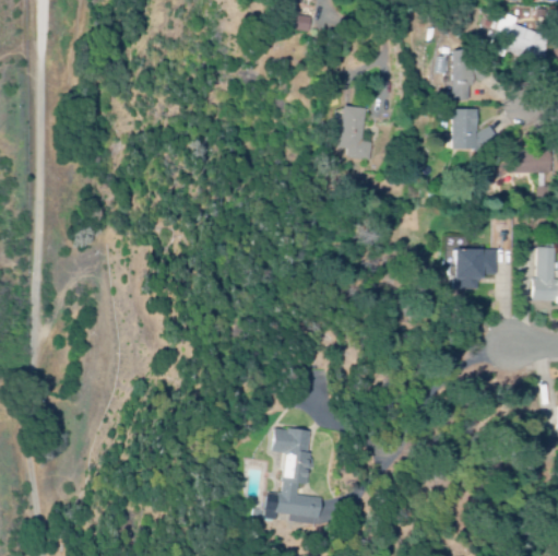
[(515,24),(518,16),(503,12),(493,44),(542,60),(549,36),(515,24)]
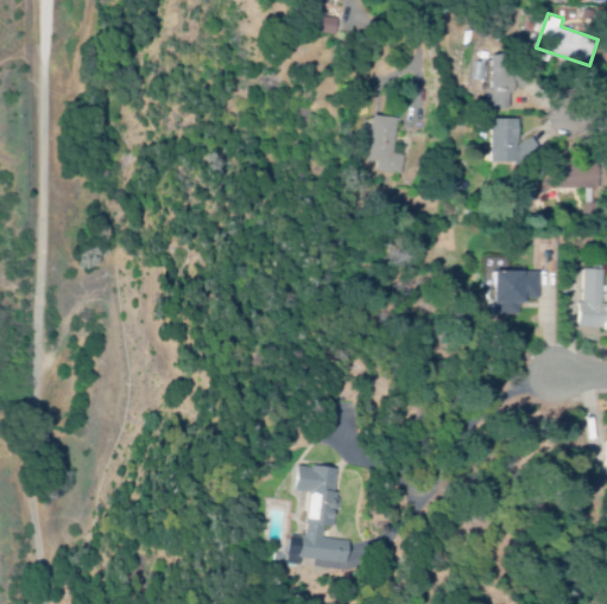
[(337,35),(341,18),(326,16),(322,31),(337,35)]
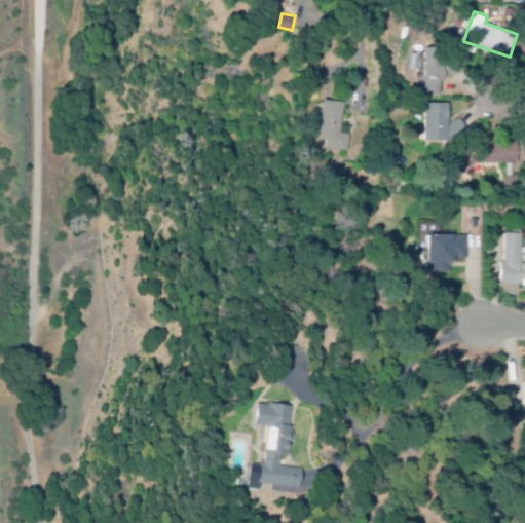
[(426,46),(426,94),(445,94),(445,46),(426,46)]
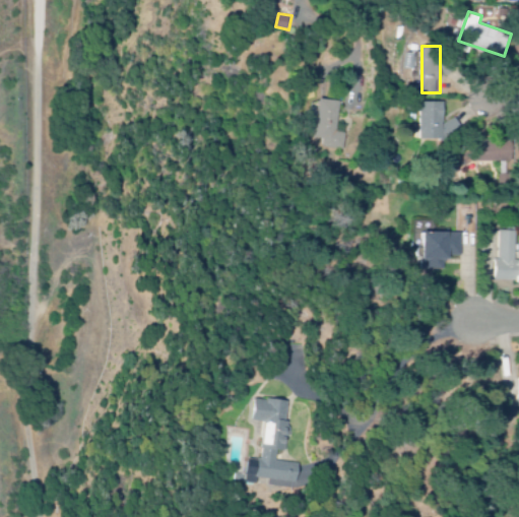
[(342,101),(321,98),(317,137),(325,138),(324,145),(346,147),(348,131),(339,130),(342,101)]
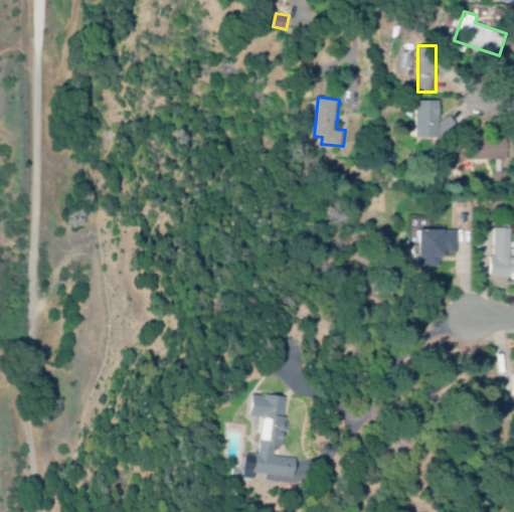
[(416,137),(444,137),(444,129),(455,129),(455,119),(441,119),(442,101),(417,100),(416,137)]
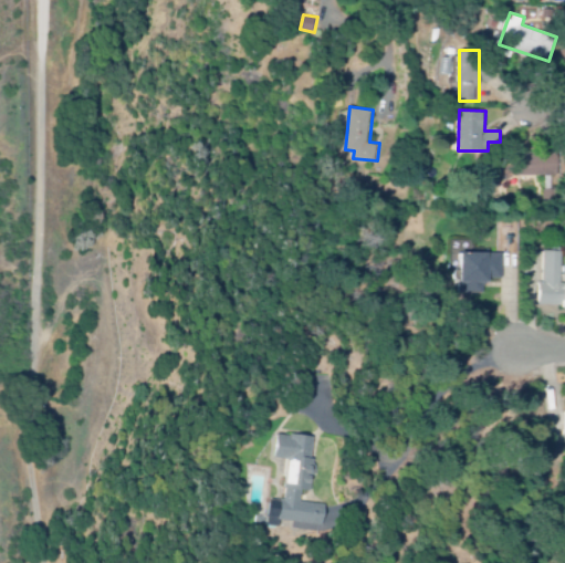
[(561,150),(520,152),(521,175),(562,174),(561,150)]
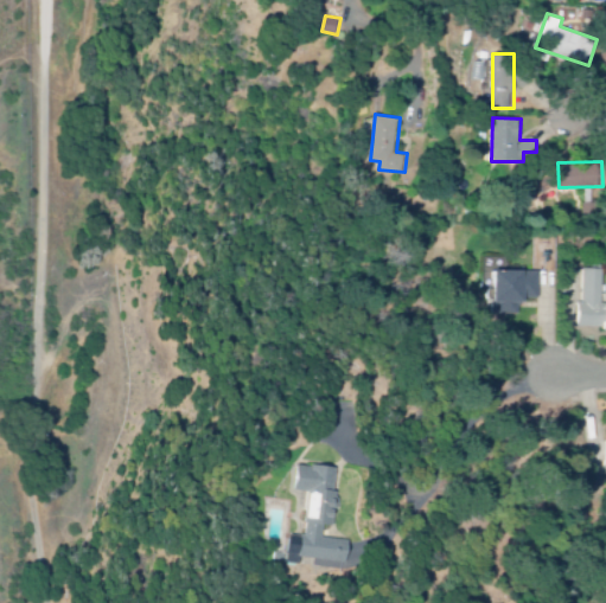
[(605,268),(584,268),(582,325),(605,326),(605,303),(604,303),(605,268)]
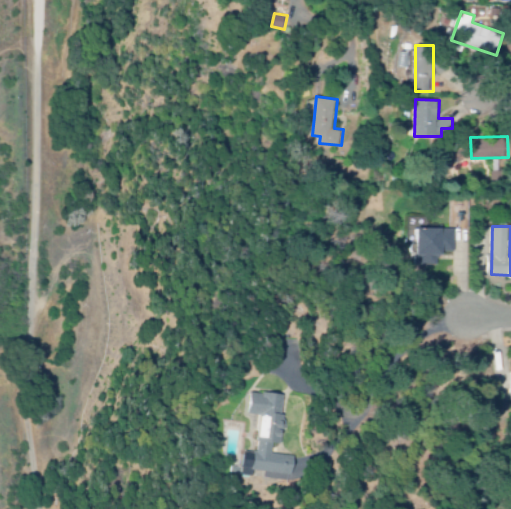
[(457,228),(419,227),(418,263),(440,264),(440,252),(456,253),(457,228)]
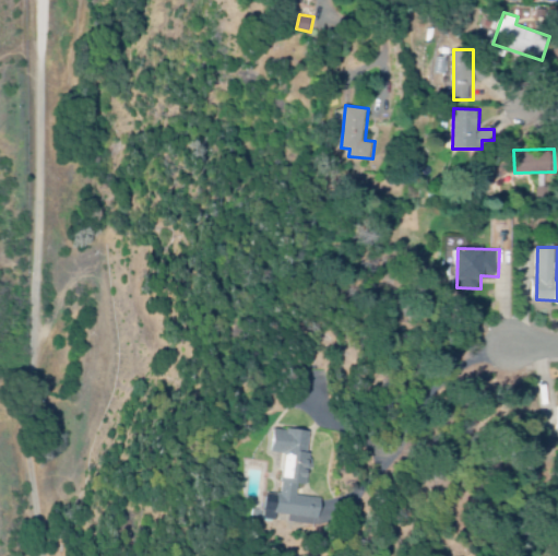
[(323,517),(324,497),(299,495),(300,484),(309,485),(315,432),(275,427),(273,451),(286,453),(283,494),(268,492),(265,518),(277,519),(277,513),(323,517)]
